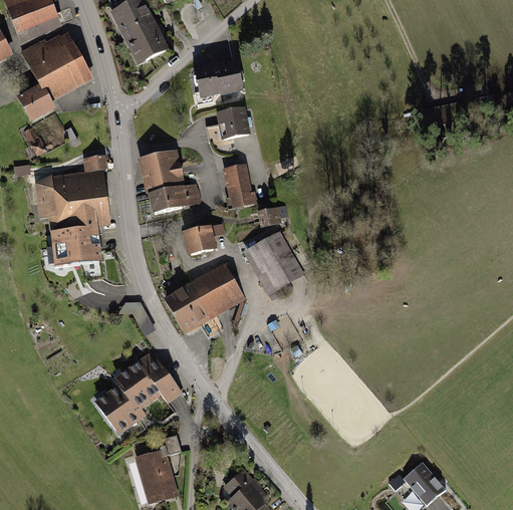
[(2,0),(14,33),(17,41),(57,26),(54,17),(48,0),(2,0)]
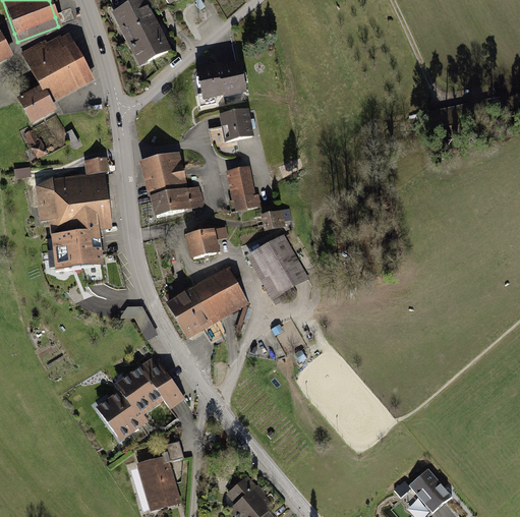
[(132,0),(111,12),(139,65),(172,47),(145,0),(132,0)]
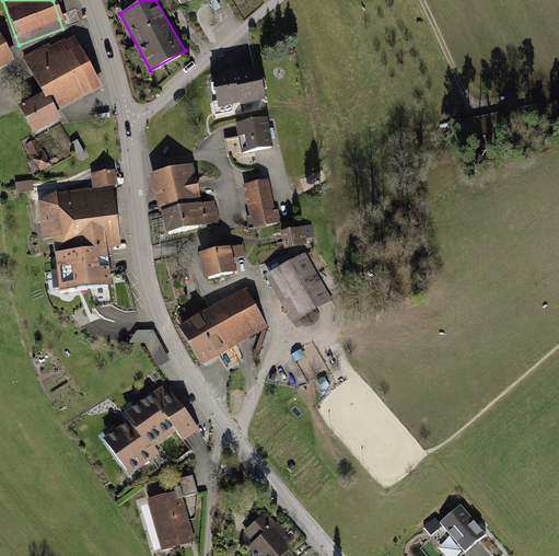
[(56,108),(100,85),(73,34),(66,38),(65,37),(49,45),(47,42),(22,56),(41,91),(44,97),(48,95),(56,108)]
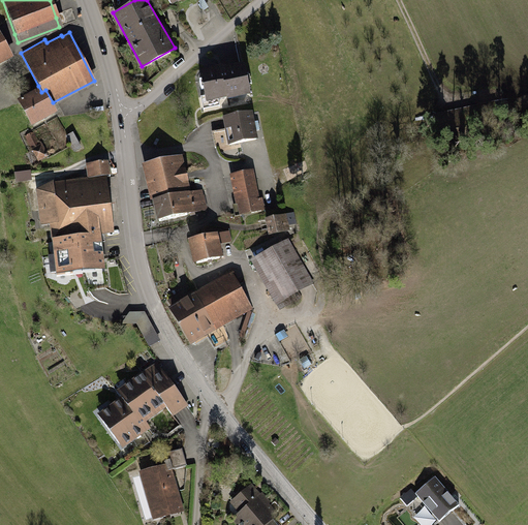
[(0,65),(12,59),(0,36),(0,65)]
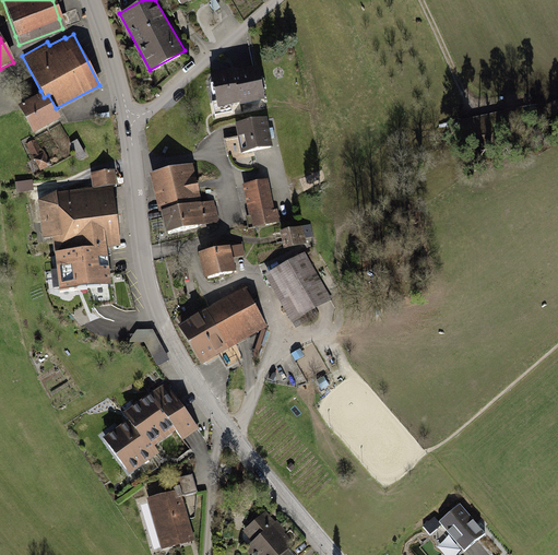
[(258,67),(208,77),(215,113),(265,103),(258,67)]
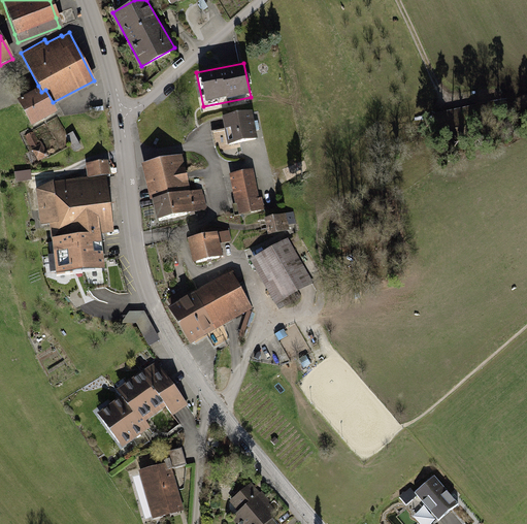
[(30,124),(57,110),(53,102),(45,90),(41,92),(38,86),(15,98),(30,124)]
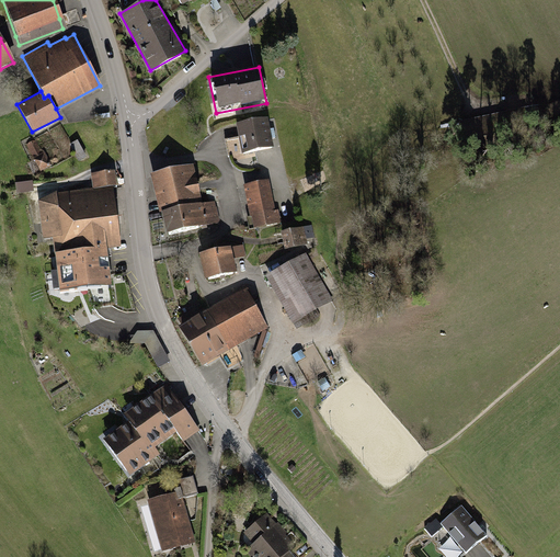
[(524,104),(460,120),(465,138),(528,124),(524,104)]
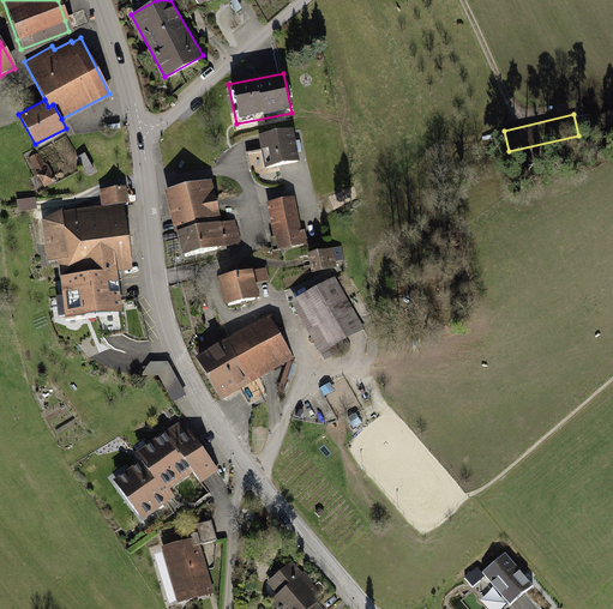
[(294,126),(258,132),(264,167),(300,160),(298,149),(301,148),(299,139),(296,139),(294,126)]
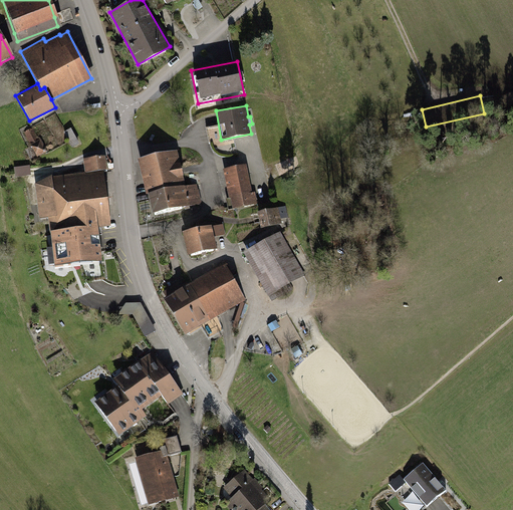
[(35,153),(46,148),(41,137),(38,139),(31,125),(23,130),(35,153)]
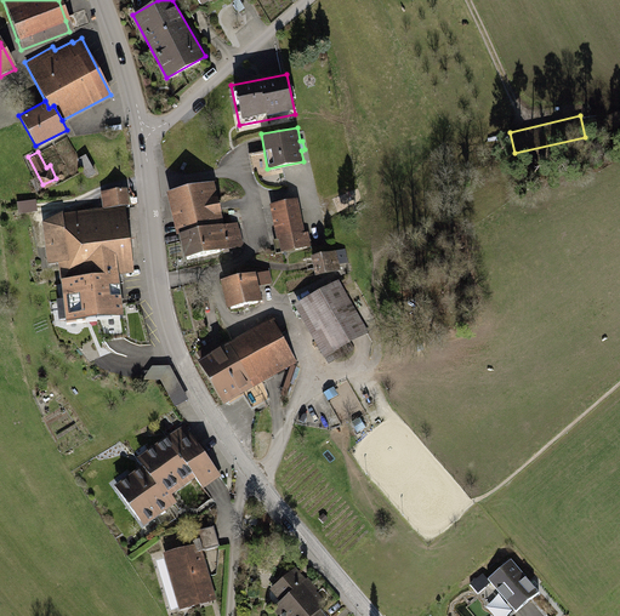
[(77,157),(87,175),(96,170),(85,152),(77,157)]
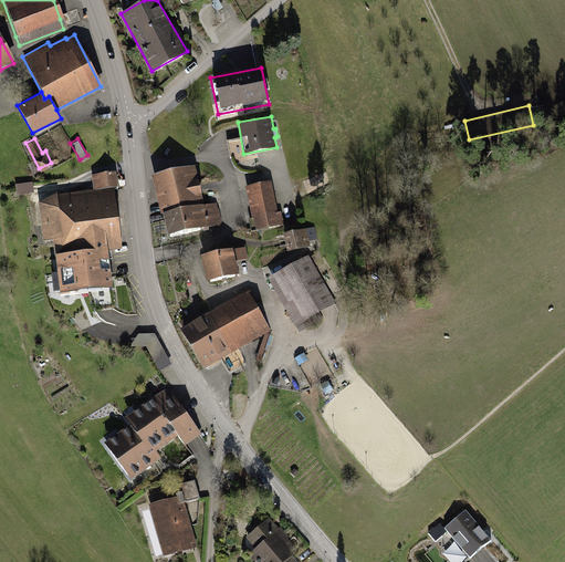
[(164,212),(167,233),(223,221),(218,199),(203,201),(195,163),(150,172),(159,214),(164,212)]
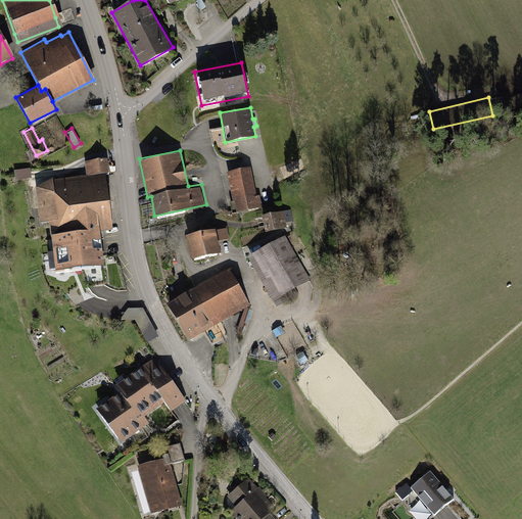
[(87,174),(32,179),(36,221),(47,220),(52,272),(103,267),(99,230),(113,228),(106,157),(85,159),(87,174)]
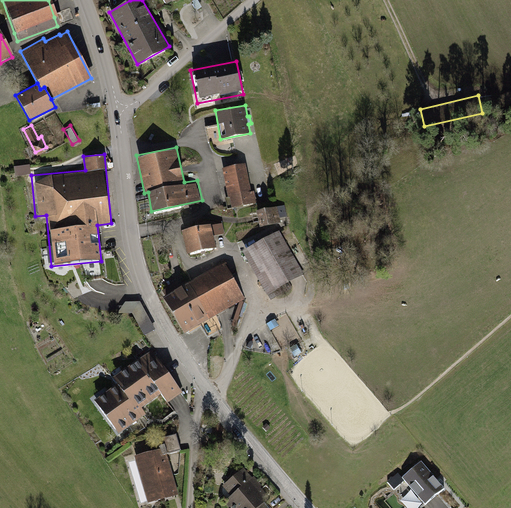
[(245,161),(222,166),(228,195),(225,196),(227,206),(257,200),(255,190),(252,191),(245,161)]
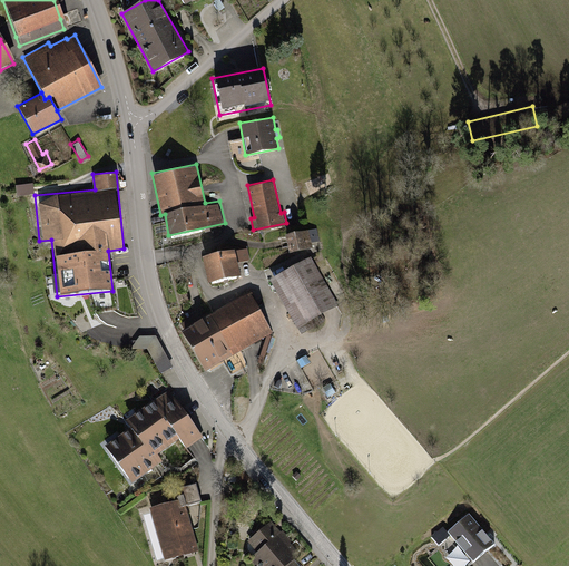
[(32,181),(15,183),(15,193),(33,192),(32,181)]
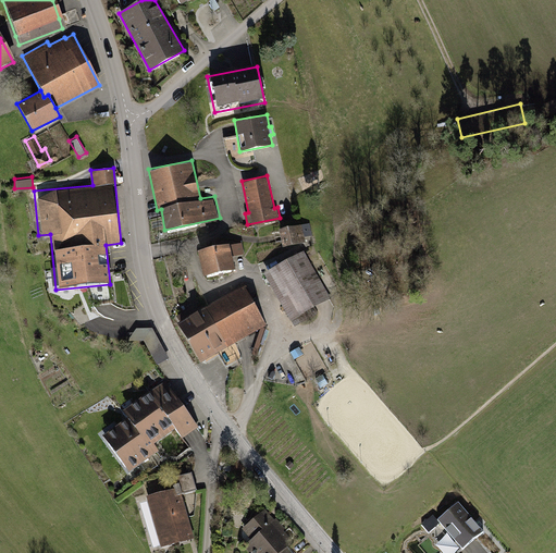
[(311,222),(279,228),(283,247),(313,242),(311,222)]
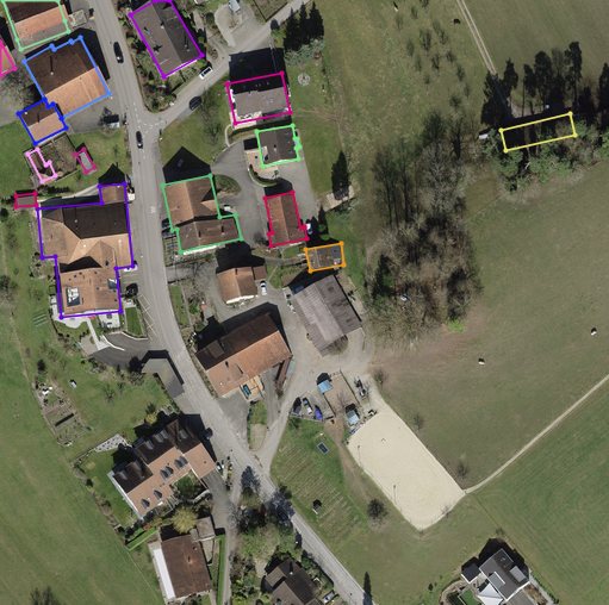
[(266,264),(217,274),(223,303),(259,295),(255,280),(268,278),(266,264)]
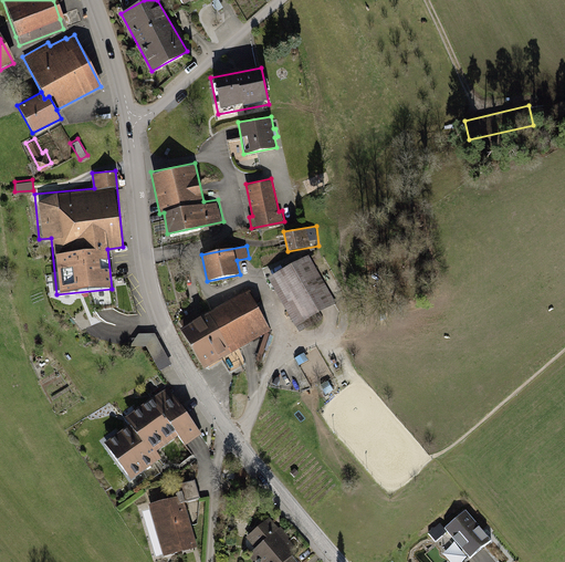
[(268,278),(299,330),(306,325),(304,321),(337,301),(307,253),(268,278)]
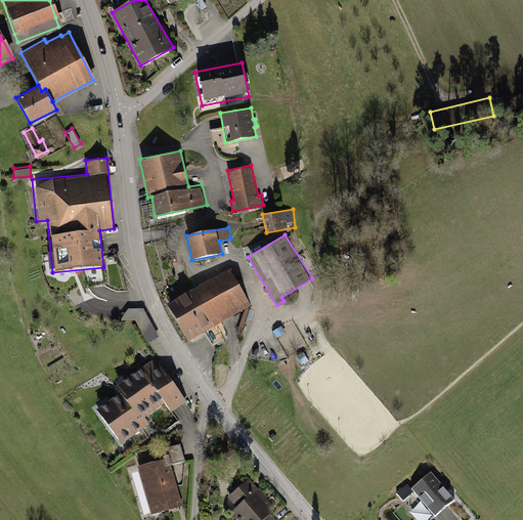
[(229,267),(166,303),(187,341),(251,305),(229,267)]
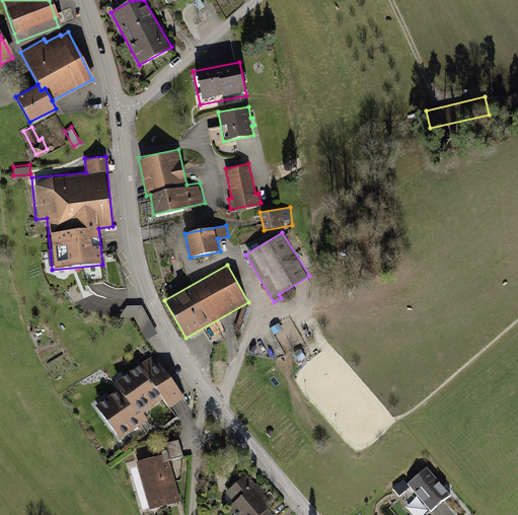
[(149,338),(160,332),(150,313),(139,319),(149,338)]
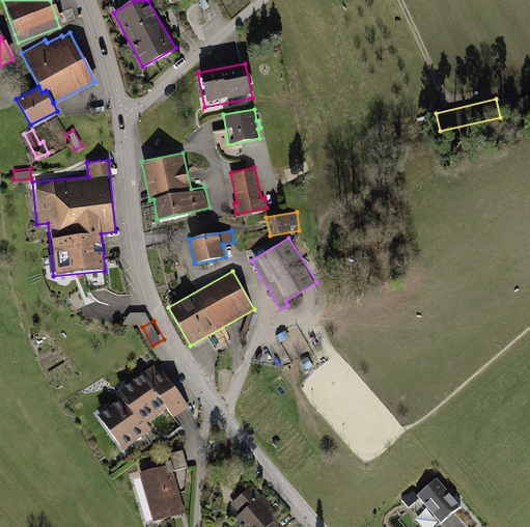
[(188,407),(157,363),(140,375),(165,409),(171,418),(175,416),(188,407)]
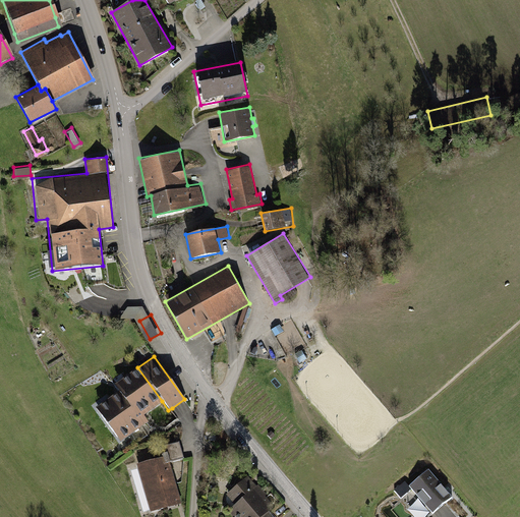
[(137,367),(113,385),(116,389),(142,425),(149,421),(143,414),(162,401),(137,367)]
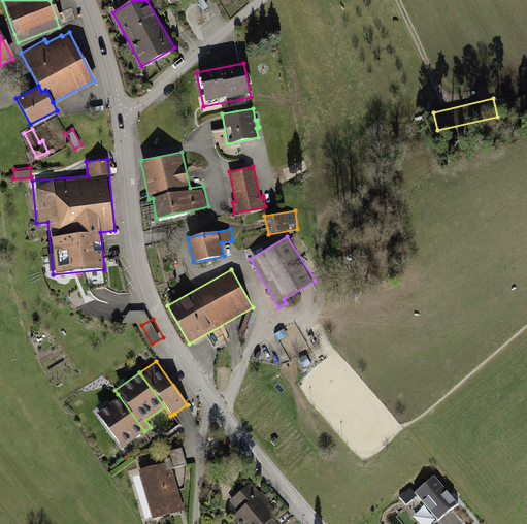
[(118,394),(95,411),(122,448),(144,431),(118,394)]
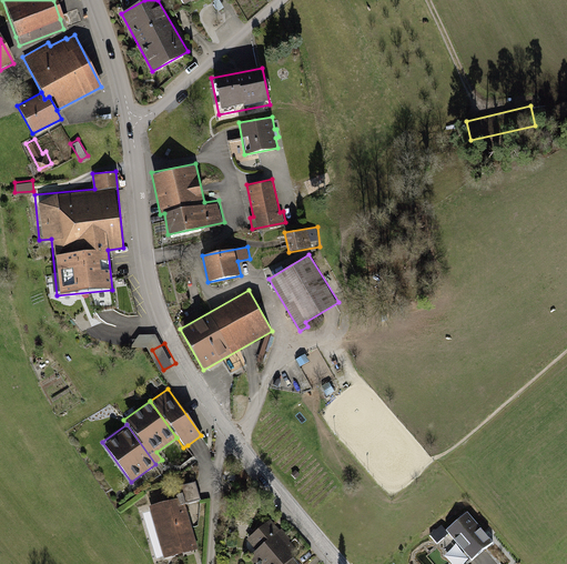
[(183,494),(148,504),(149,510),(143,511),(157,559),(199,546),(192,526),(199,524),(201,497),(195,480),(180,484),(183,494)]
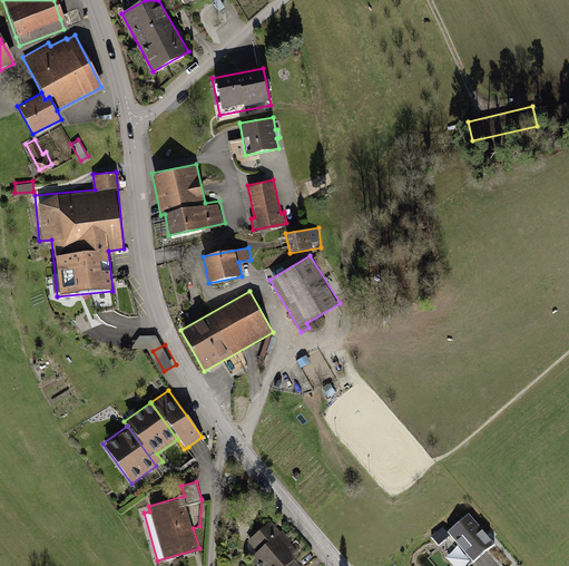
[(470,513),(449,530),(474,562),(496,544),(470,513)]
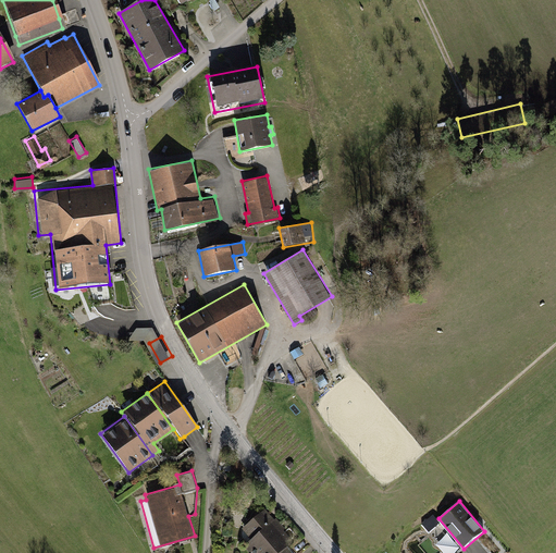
[(266,507),(242,527),(251,538),(244,544),(251,552),(273,552),(284,544),(286,542),(274,528),(279,525),(266,507)]
